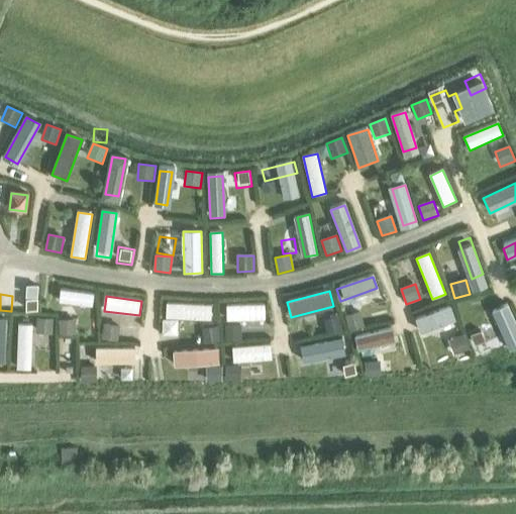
[(81,299),(84,339),(96,338),(93,298),(81,299)]
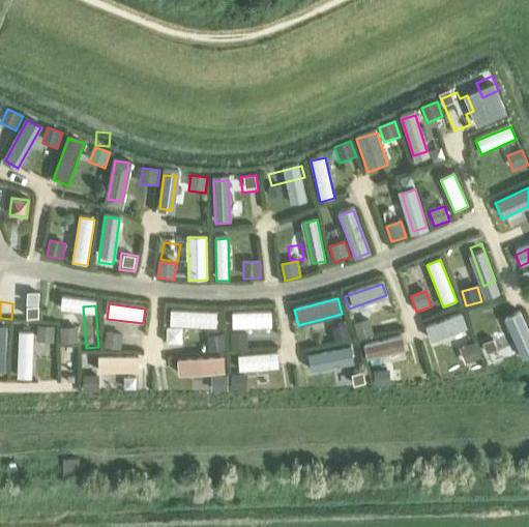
[(216,314),(171,312),(170,326),(216,328),(216,314)]
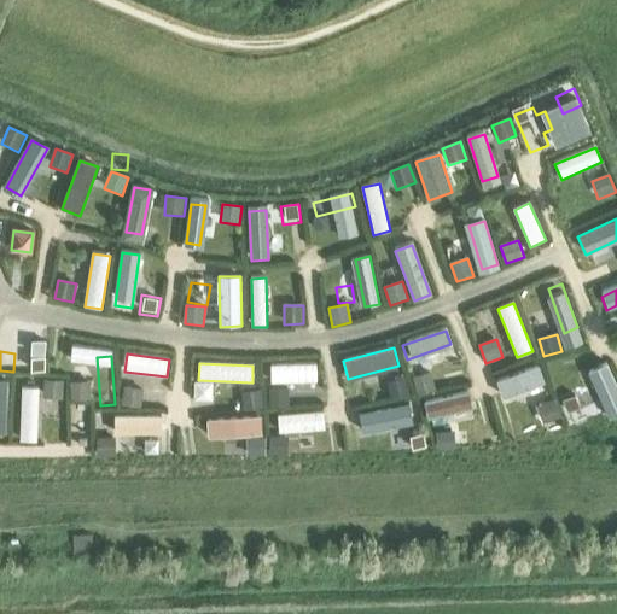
[(316,364),(271,366),(272,384),(316,381),(316,364)]
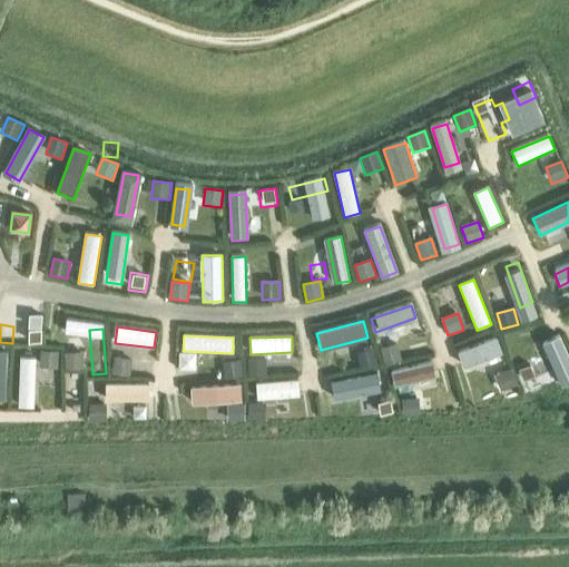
[(545,342),(562,384),(568,382),(568,361),(558,336),(545,342)]
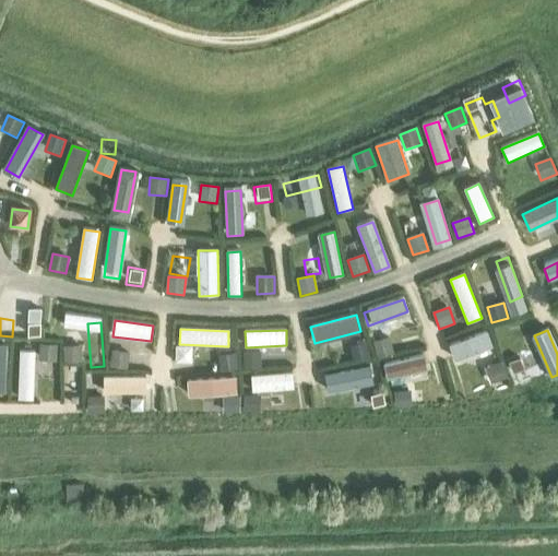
[(487,331),(449,345),(455,361),(494,346),(487,331)]
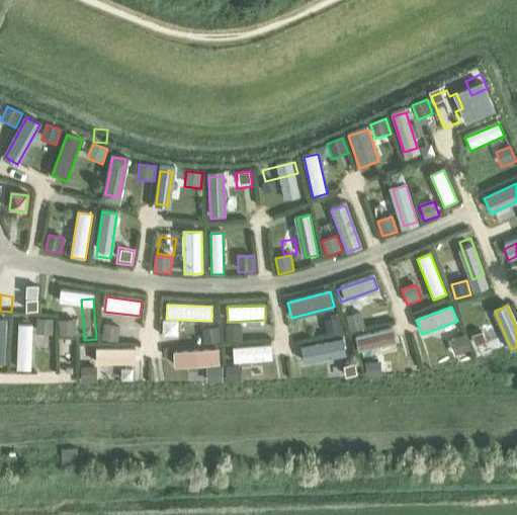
[(346,317),(350,332),(365,329),(361,314),(346,317)]
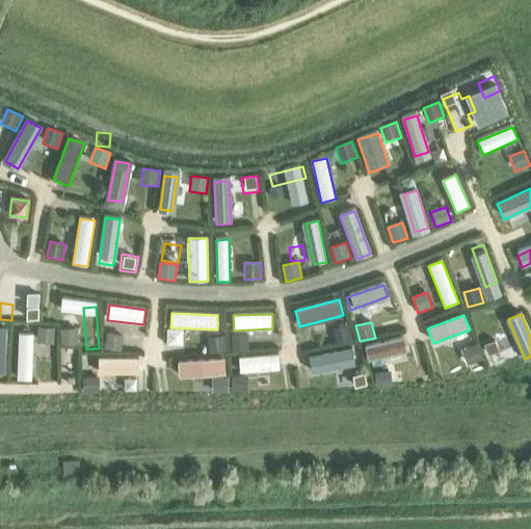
[(334,329),(337,345),(353,342),(349,325),(334,329)]
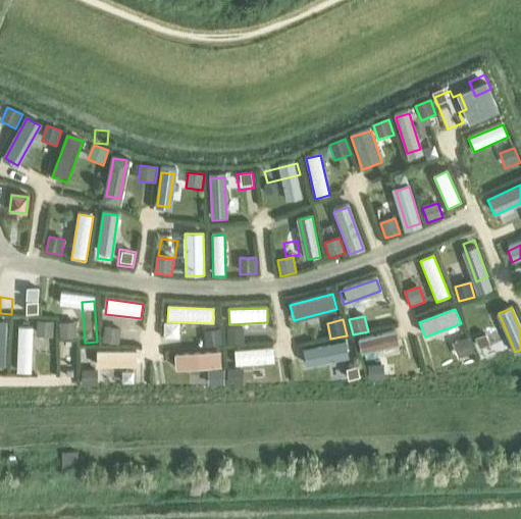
[(16,322),(14,367),(29,368),(31,323),(16,322)]
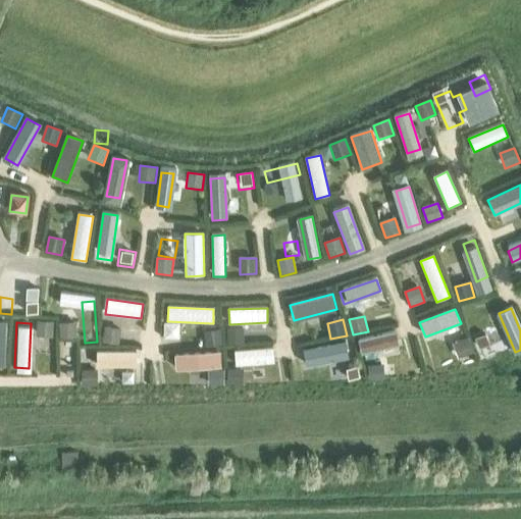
[(53,339),(54,323),(38,322),(37,338),(53,339)]
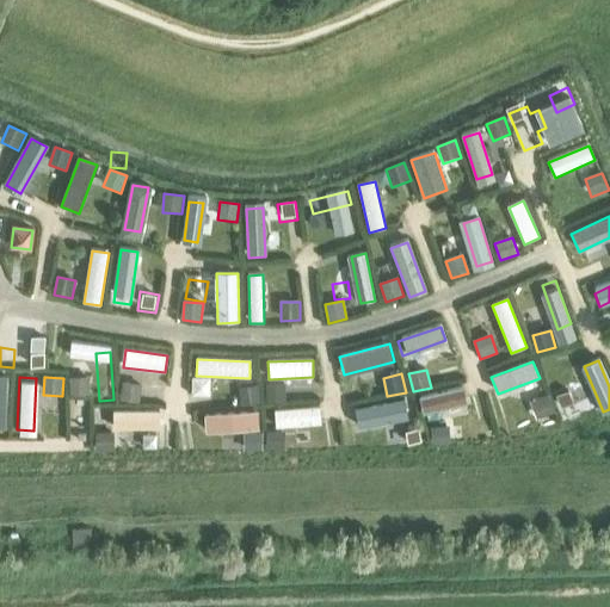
[(90,396),(88,378),(71,379),(72,397),(90,396)]
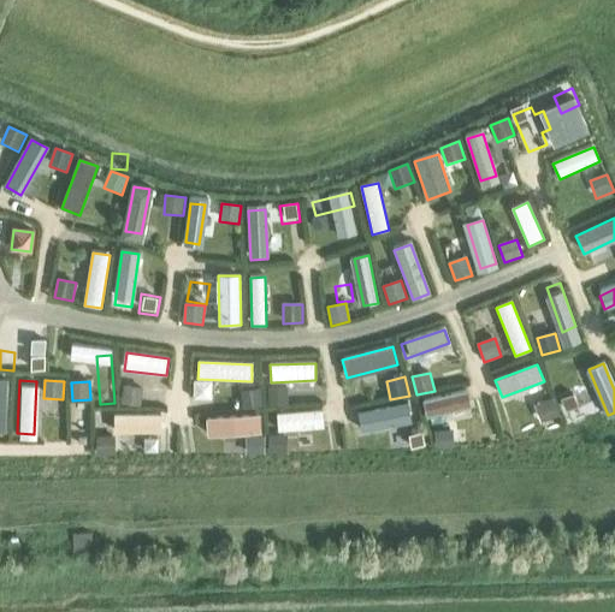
[(124,386),(122,405),(141,406),(143,388),(124,386)]
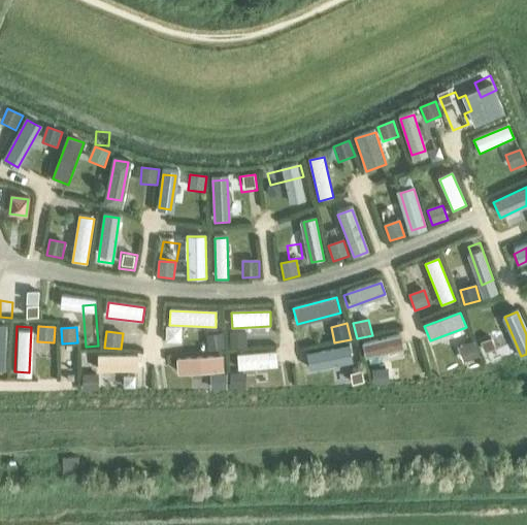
[(231,333),(231,349),(248,348),(246,332),(231,333)]
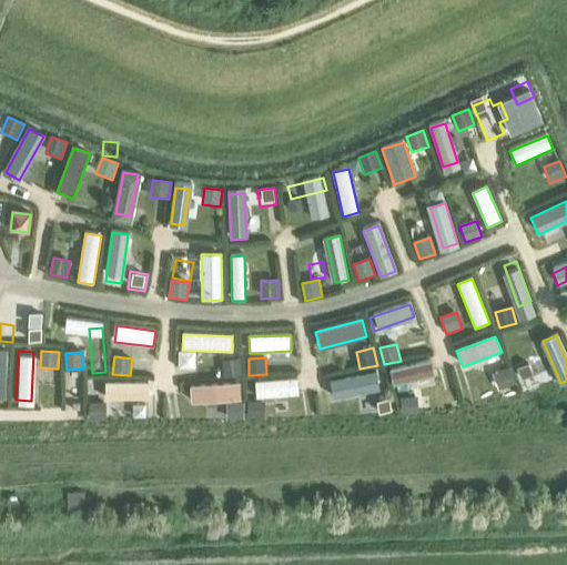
[(223,362),(225,380),(242,376),(240,360),(223,362)]
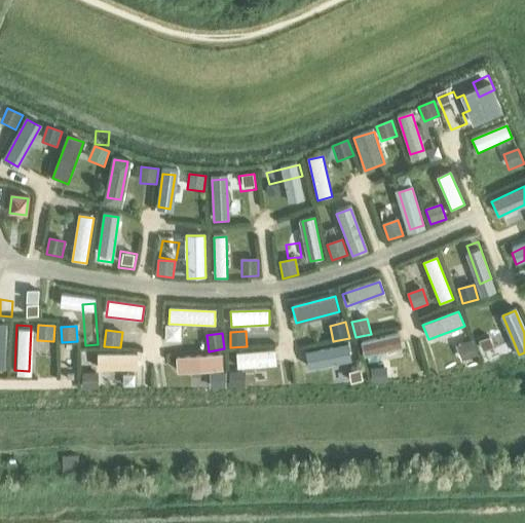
[(399,335),(362,343),(365,357),(402,348),(399,335)]
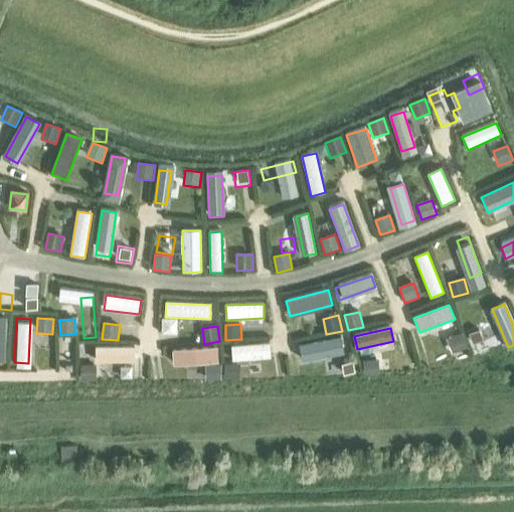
[(479,328),(465,333),(471,348),(485,342),(479,328)]
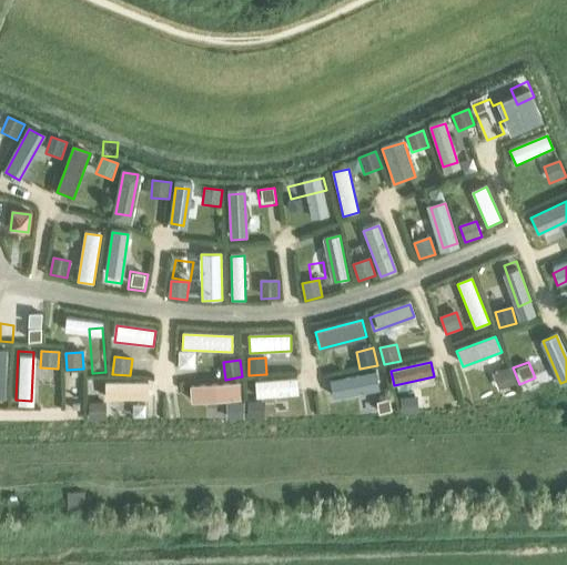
[(510,369),(495,374),(500,391),(516,385),(510,369)]
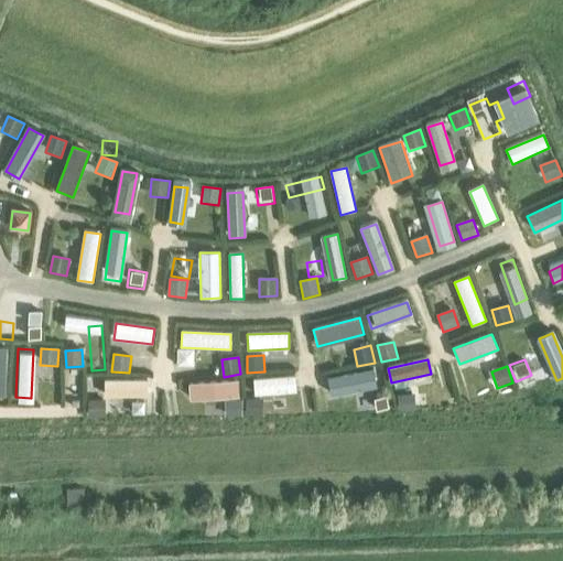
[(379,369),(332,378),(335,394),(382,385),(379,369)]
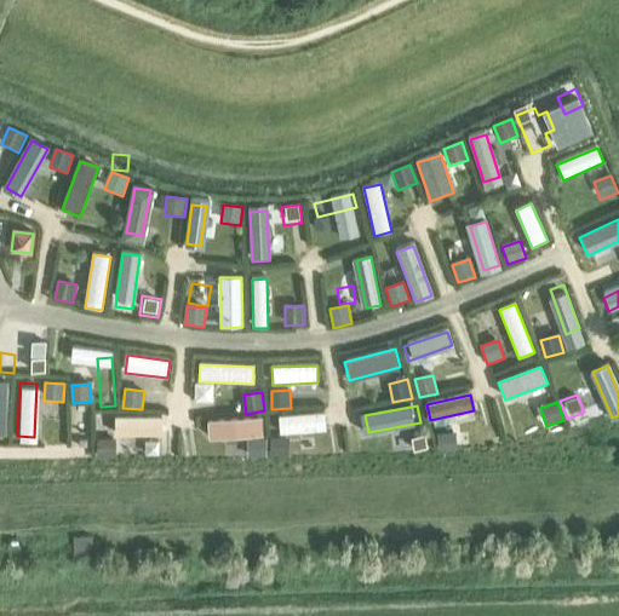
[(325,414),(279,418),(280,435),(326,431),(325,414)]
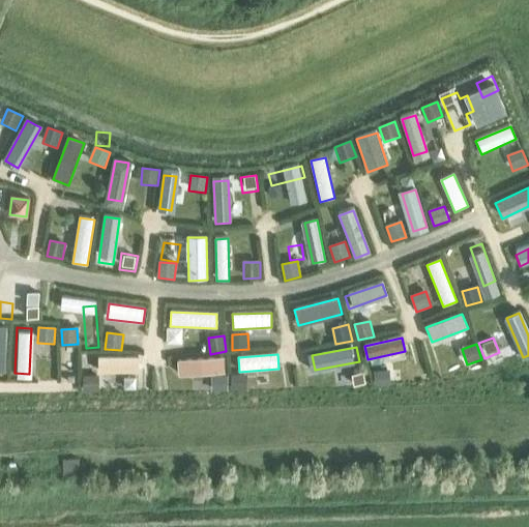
[(140,357),(97,357),(97,372),(140,372),(140,357)]
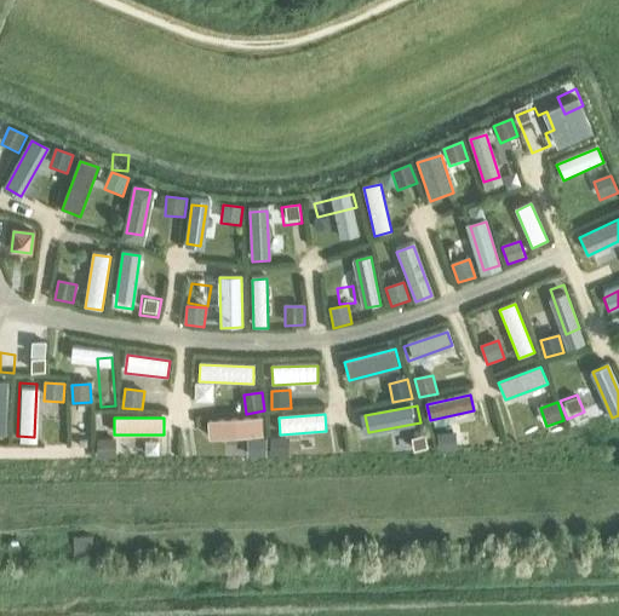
[(262,418),(208,422),(210,439),(263,436),(262,418)]
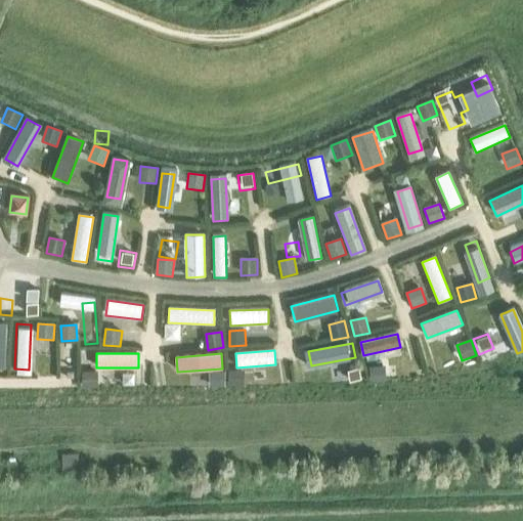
[(385,367),(369,368),(371,384),(386,383),(385,367)]
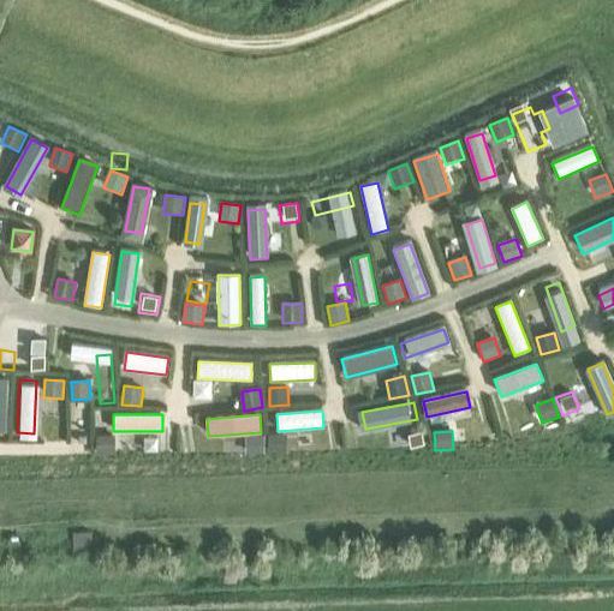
[(427,433),(409,435),(410,453),(429,451),(427,433)]
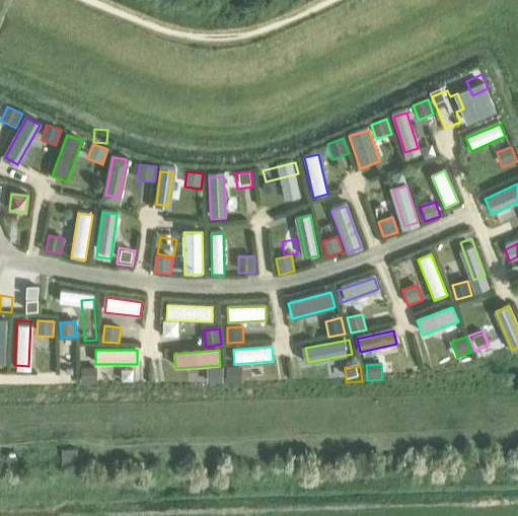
[(242,368),(226,368),(226,383),(242,384),(242,368)]
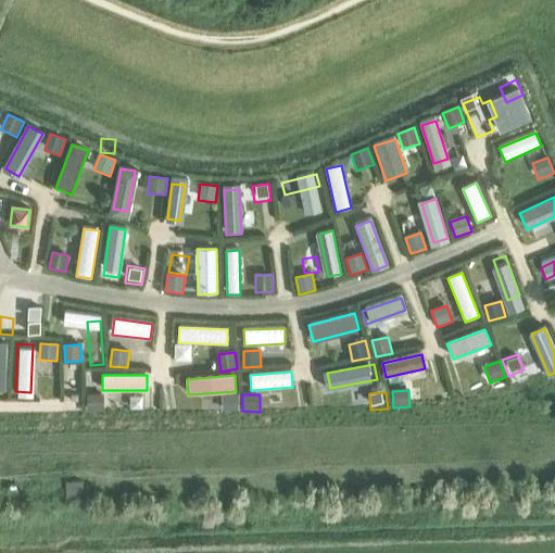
[(104,396),(88,397),(88,413),(105,412),(104,396)]
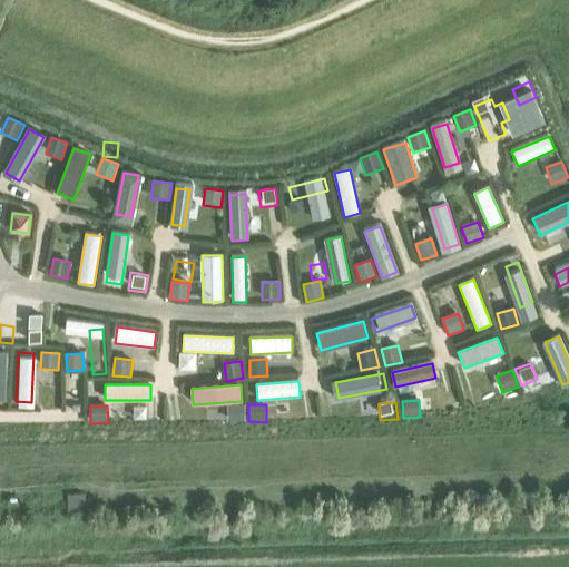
[(245,406),(228,406),(228,423),(245,422),(245,406)]
